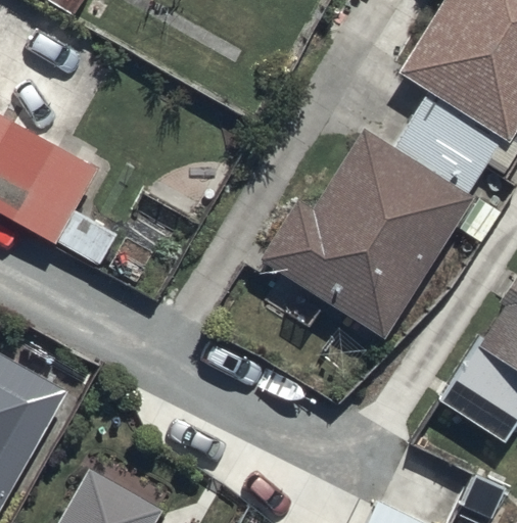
[(52,0),(79,15),(88,0),(52,0)]
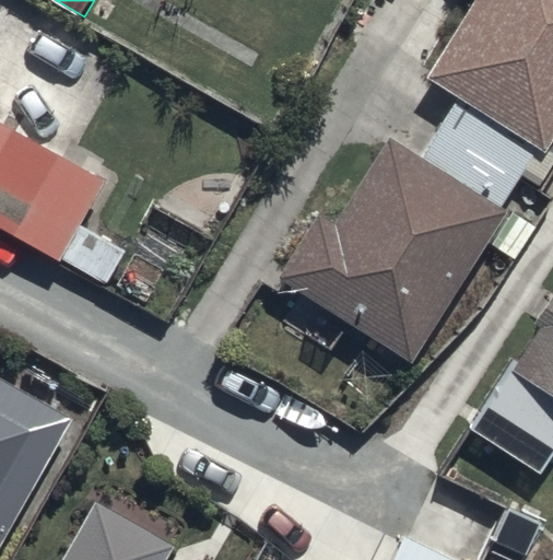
[(333,225),(322,218),(319,216),(280,277),(307,294),(410,362),(508,212),(501,208),(539,148),(544,151),(552,139),(552,0),(473,0),(425,73),(461,97),(421,159),(390,139),(333,225)]
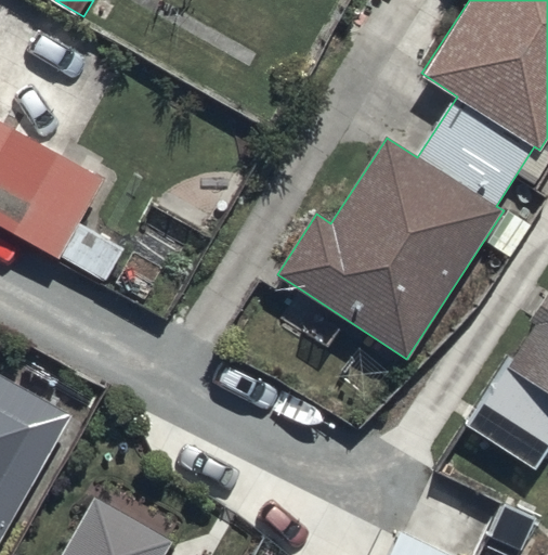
[(0,119),(0,222),(105,283),(125,249),(79,223),(104,180),(0,119)]
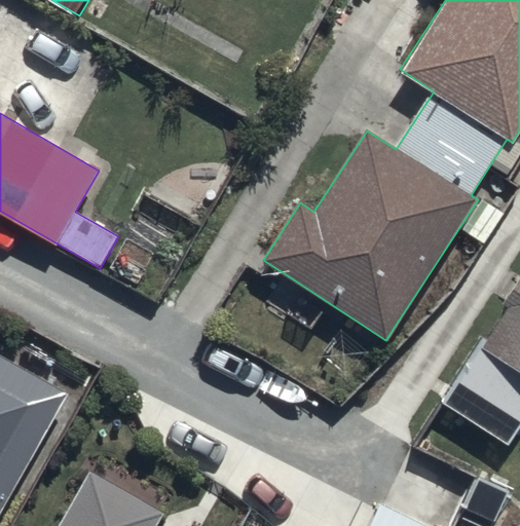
[(519,293),(484,348),(497,358),(475,391),(519,421),(519,293)]
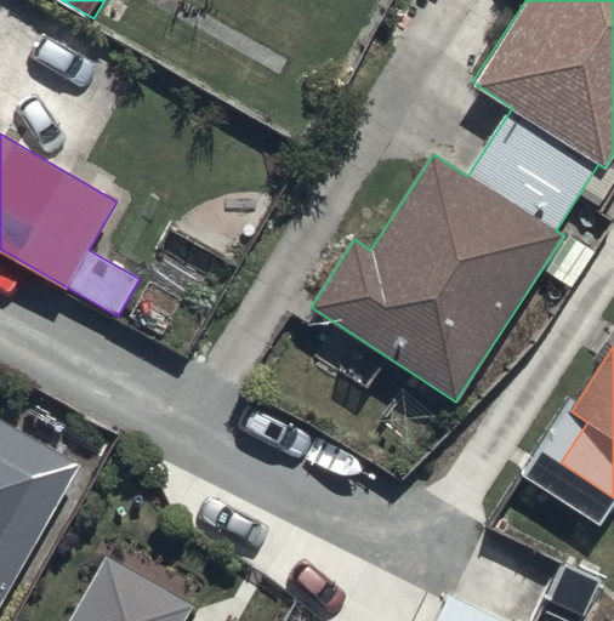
[(0,421),(0,614),(83,469),(0,421)]
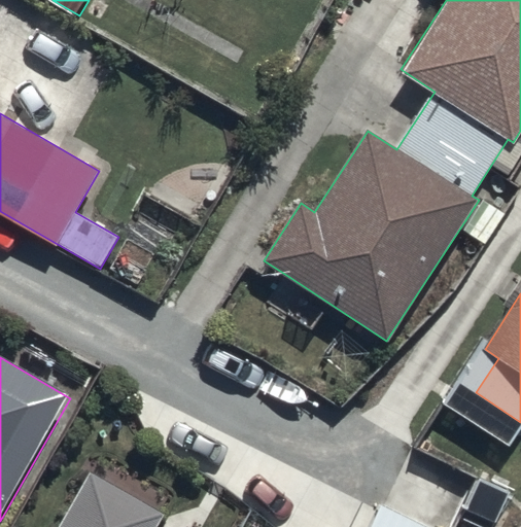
[(89,472),(58,526),(158,526),(164,515),(89,472)]
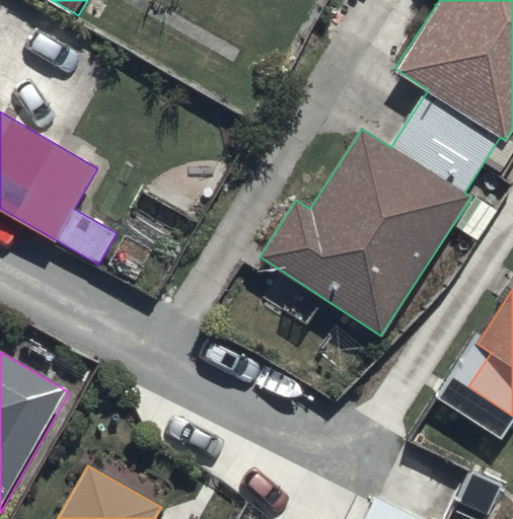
[(421,518),(378,496),(365,518),(421,518)]
